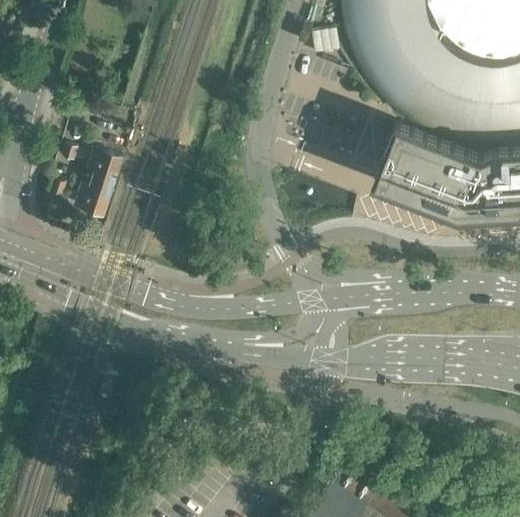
[(519,0),(341,0),(341,2),(344,23),(350,44),(358,64),(369,82),(384,100),(400,114),(418,126),(438,136),(463,144),(484,147),(506,147),(519,145),(519,0)]
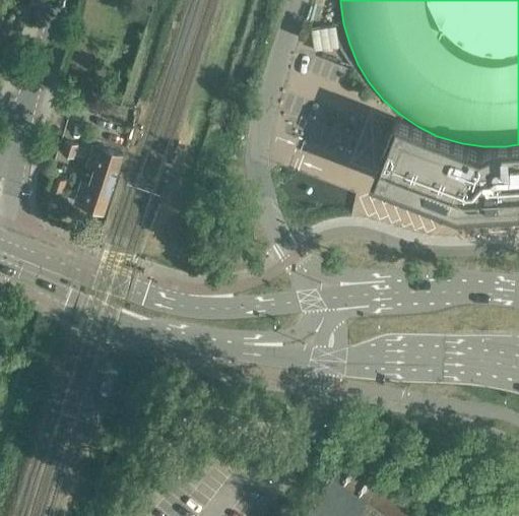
[(314,29),(316,51),(340,48),(338,27),(314,29)]
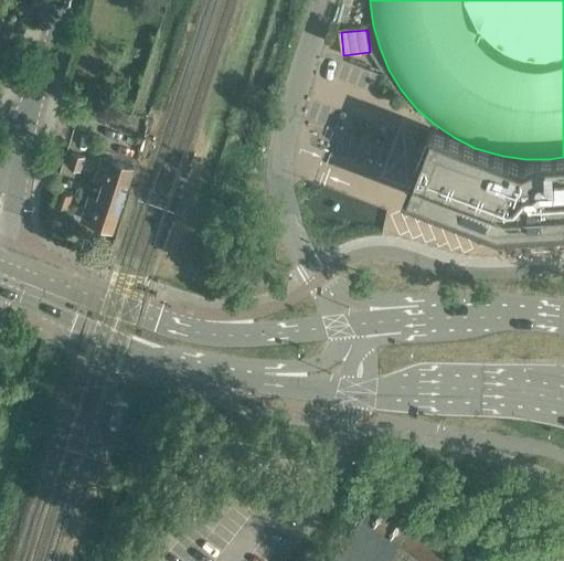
[(535,222),(541,221),(541,226),(563,225),(563,158),(538,160),(533,162),(523,167),(503,159),(448,138),(432,133),(427,144),(407,194),(499,229),(504,228),(504,230),(535,223),(535,222)]
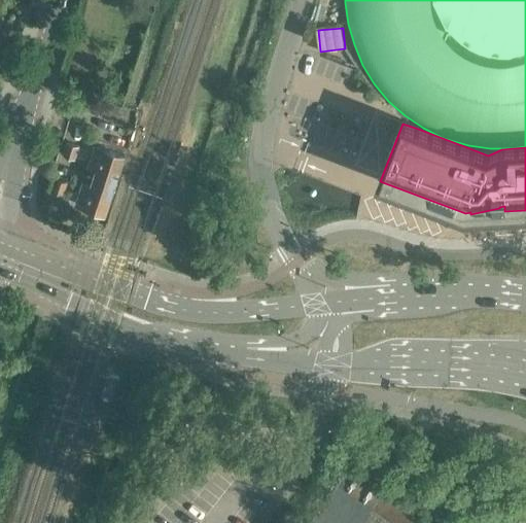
[(65,159),(76,162),(80,148),(69,145),(65,159)]
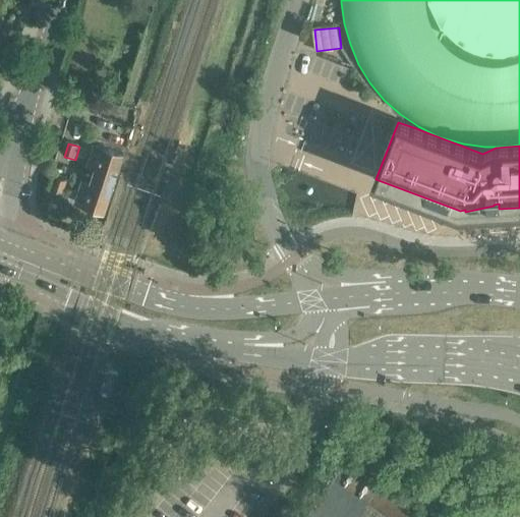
[(82,208),(104,215),(123,157),(102,150),(101,151),(94,149),(87,169),(95,172),(90,186),(81,184),(75,204),(83,206),(82,208)]
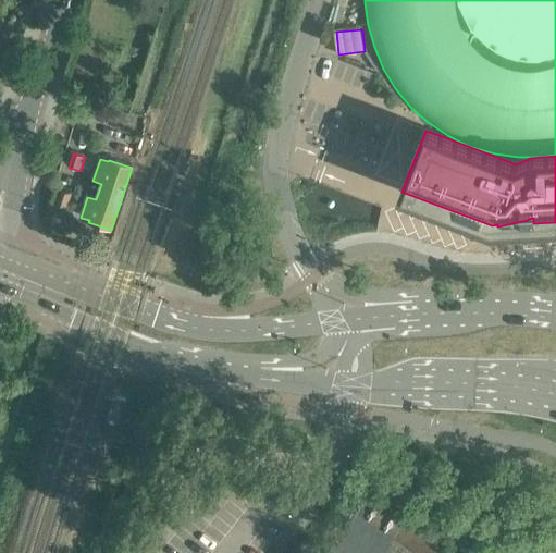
[(57,205),(68,209),(73,195),(61,191),(57,205)]
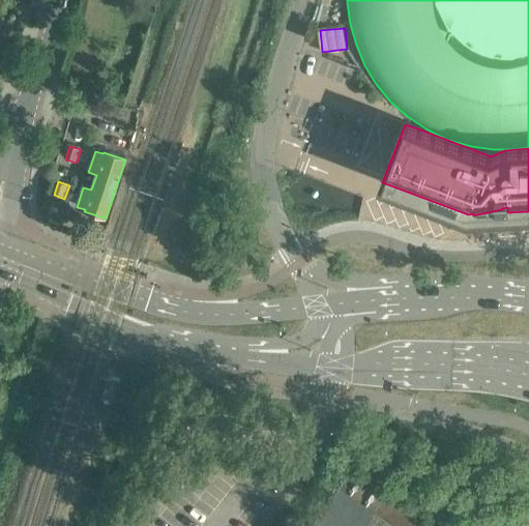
[(424,525),(353,473),(314,525),(424,525)]
